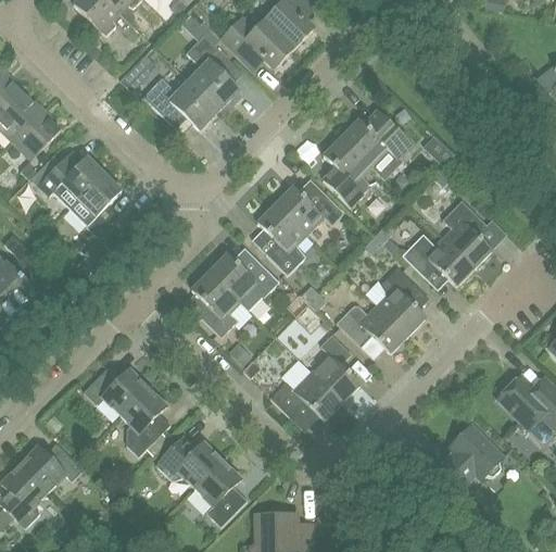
[(119,13),(105,0),(76,0),(73,4),(101,32),(105,36),(116,25),(113,20),(119,13)]
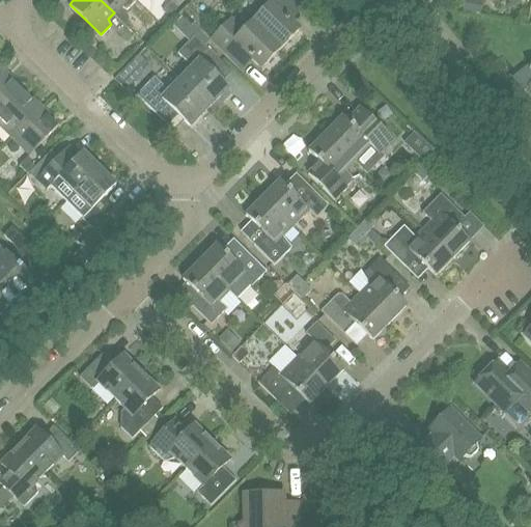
[(101,0),(114,12),(121,5),(127,8),(134,0),(101,0)]
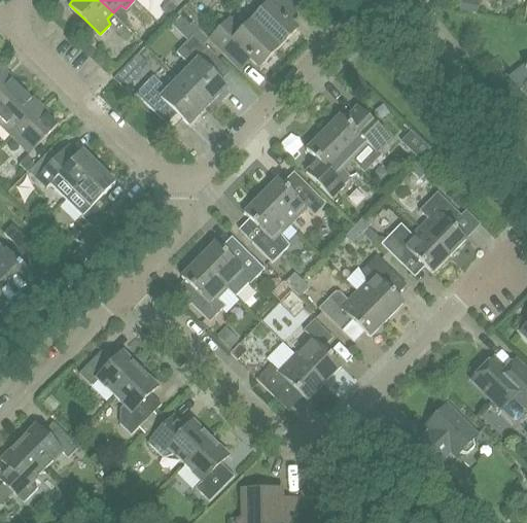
[(168,12),(176,3),(173,0),(167,0),(162,6),(168,12)]
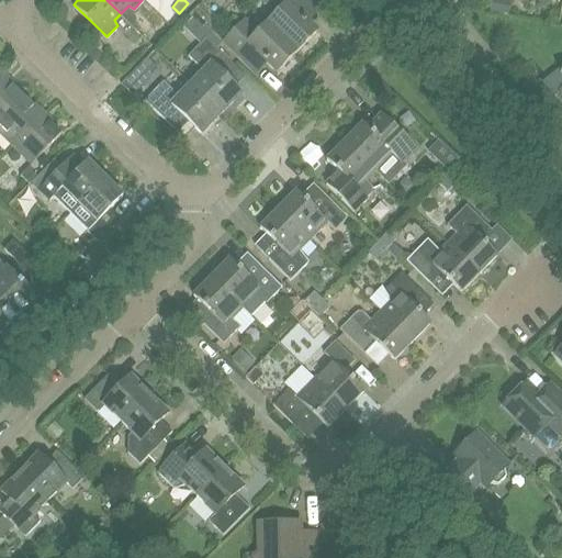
[(266,0),(277,11),(267,21),(296,49),(316,29),(306,19),(317,8),(308,0),(266,0)]
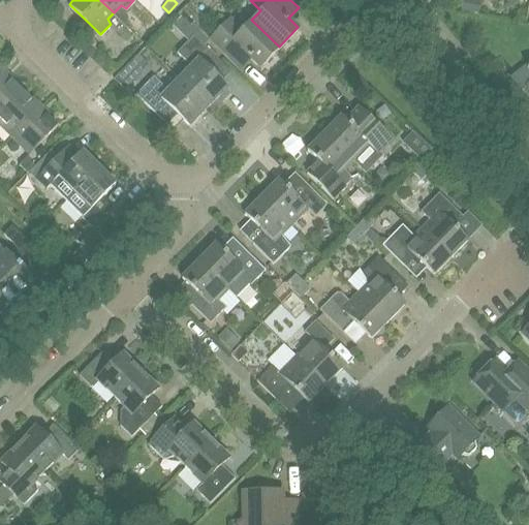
[(460,7),(472,9),(473,0),(461,0),(461,3),(460,7)]
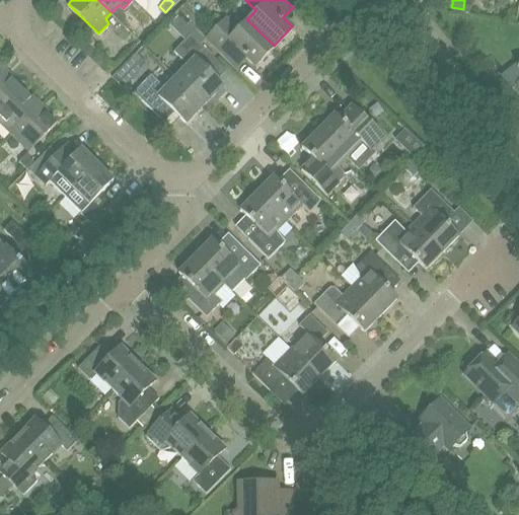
[(225,16),(206,37),(237,67),(246,57),(254,65),(274,46),(246,19),(237,28),(225,16)]
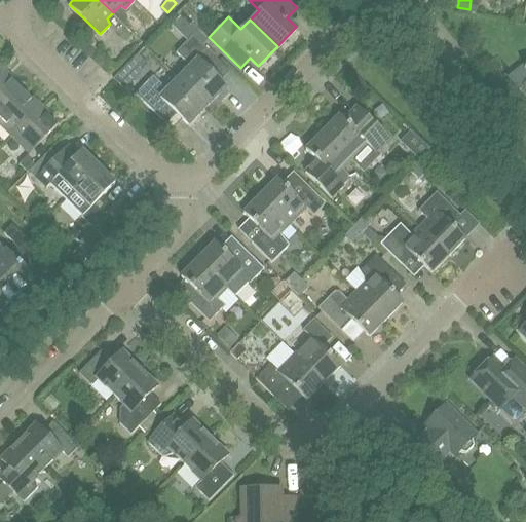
[(187,68),(179,76),(207,104),(225,84),(205,66),(216,56),(192,33),(176,49),(186,60),(182,63),(187,68)]
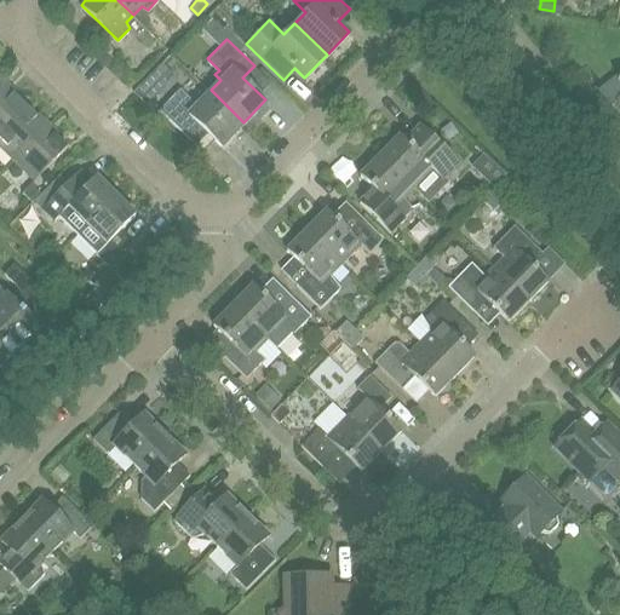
[(150,99),(176,74),(161,61),(137,86),(150,99)]
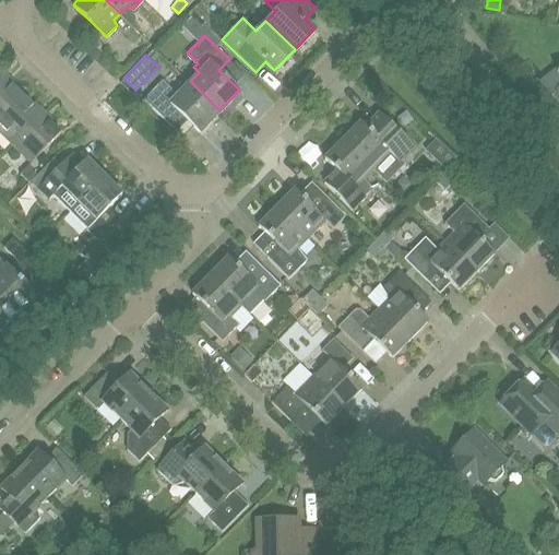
[(0,78),(0,115),(22,93),(3,74),(0,78)]
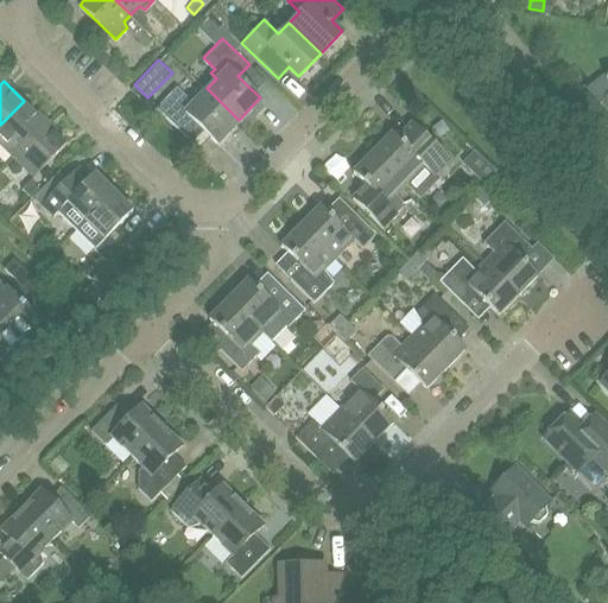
[(239,120),(207,88),(194,101),(176,84),(156,106),(183,132),(195,120),(217,141),(239,120)]
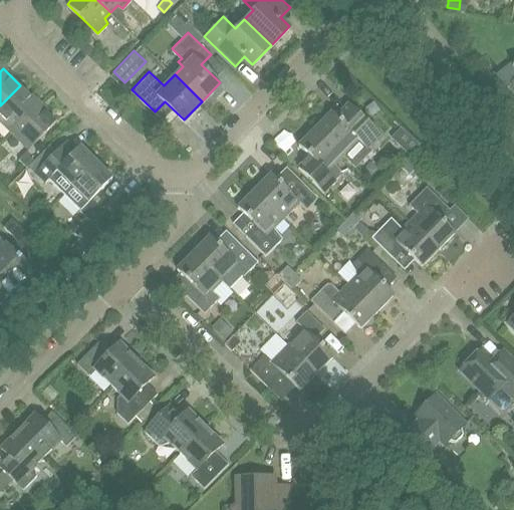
[(20,85),(0,105),(0,117),(11,130),(37,102),(20,85)]
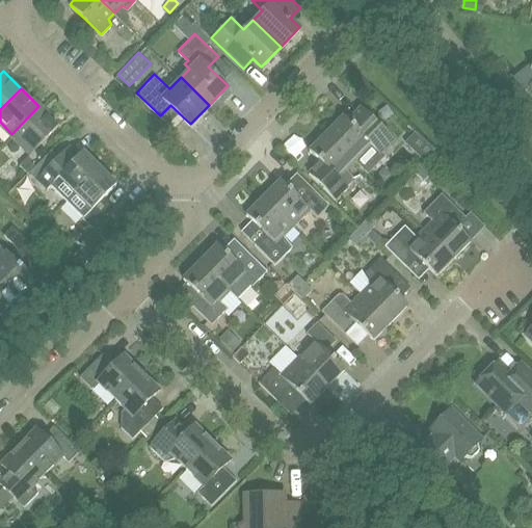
[(57,125),(38,106),(11,134),(30,152),(57,125)]
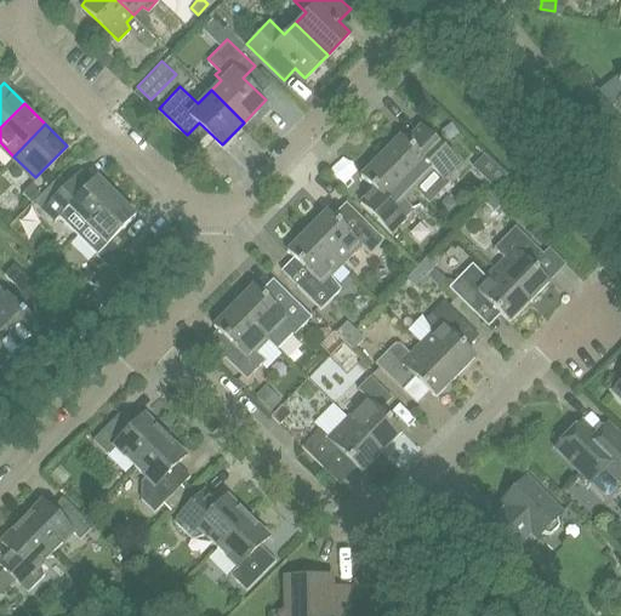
[(448,172),(456,164),(417,125),(405,138),(400,132),(380,153),(415,187),(417,184),(431,198),(451,176),(448,172)]
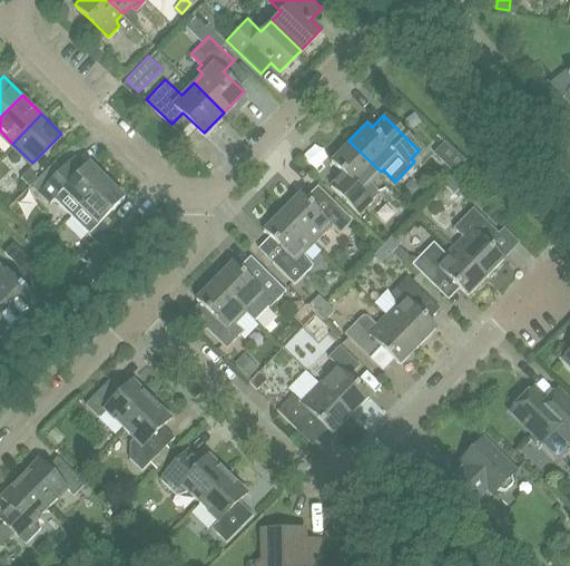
[(371,182),(381,172),(349,140),(331,159),(351,178),(341,188),(362,208),(372,198),(376,193),(376,186),(371,182)]
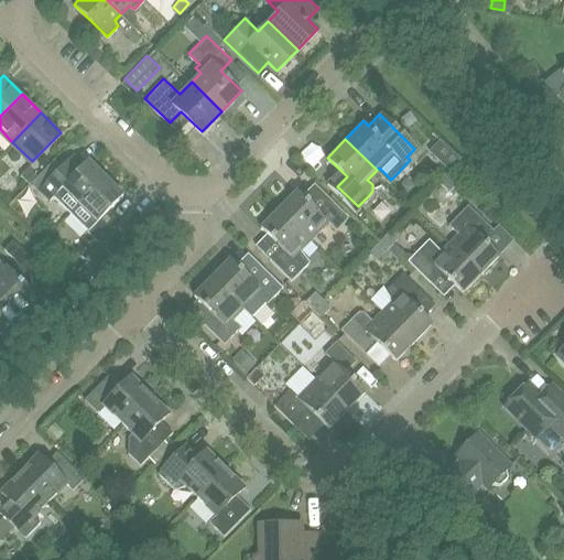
[(53,194),(71,212),(105,176),(87,159),(82,164),(74,157),(69,157),(39,187),(50,197),(53,194)]
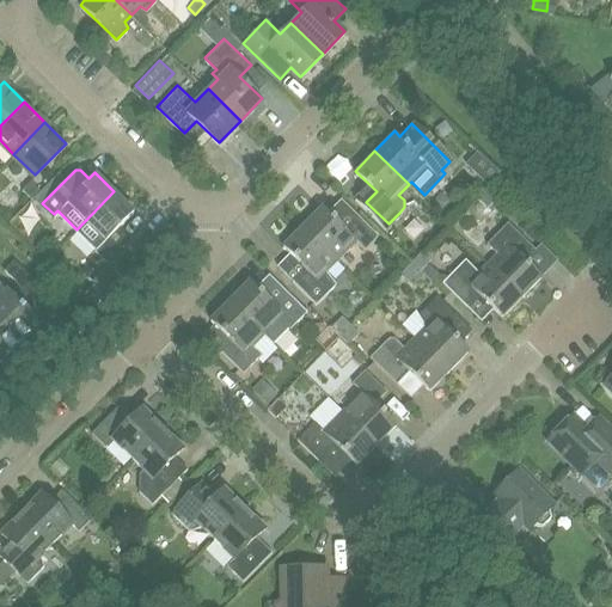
[(30,178),(22,186),(31,197),(40,188),(30,178)]
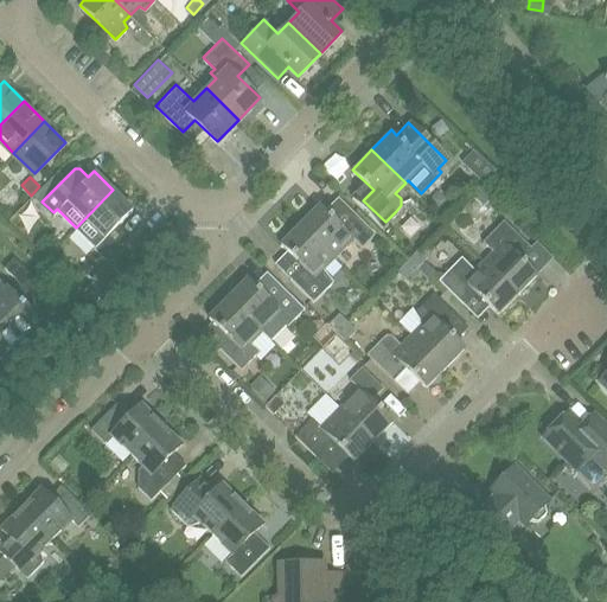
[(480,184),(472,193),(483,204),(491,196),(480,184)]
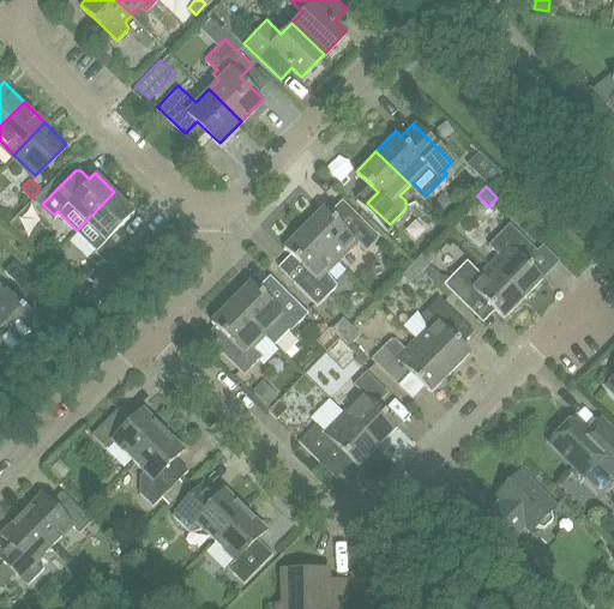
[(114,192),(77,230),(96,248),(96,249),(107,260),(114,253),(103,242),(133,211),(114,192)]
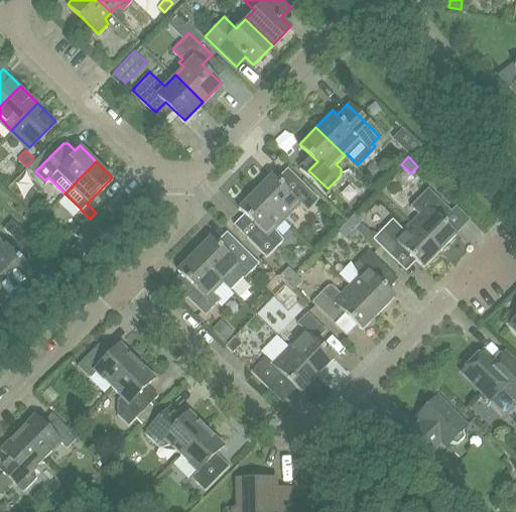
[(255,189),(283,218),(299,202),(307,209),(316,200),(298,181),(289,190),(271,172),(255,189)]
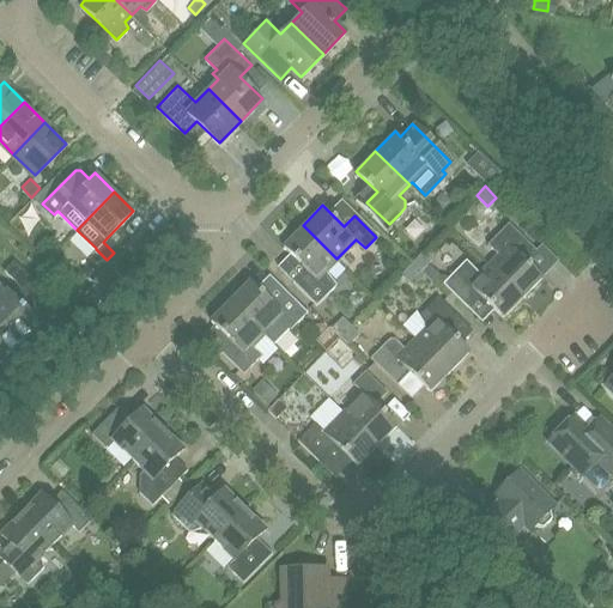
[(30,223),(18,212),(8,220),(20,232),(30,223)]
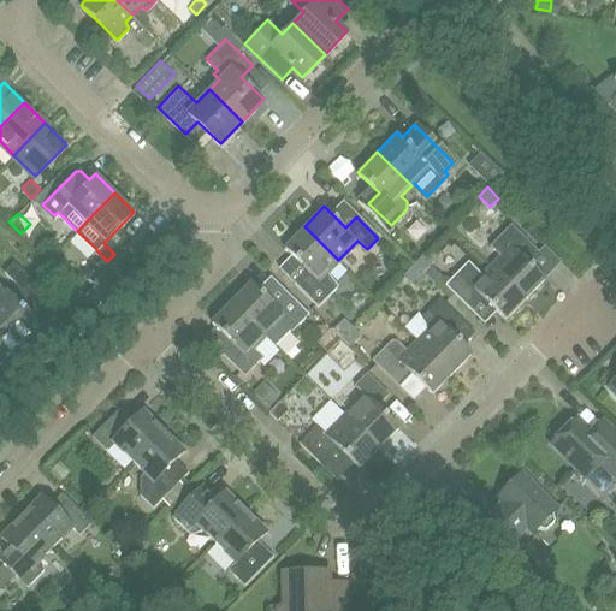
[(499,253),(491,262),(525,297),(544,277),(527,260),(539,249),(511,221),(490,243),(499,253)]
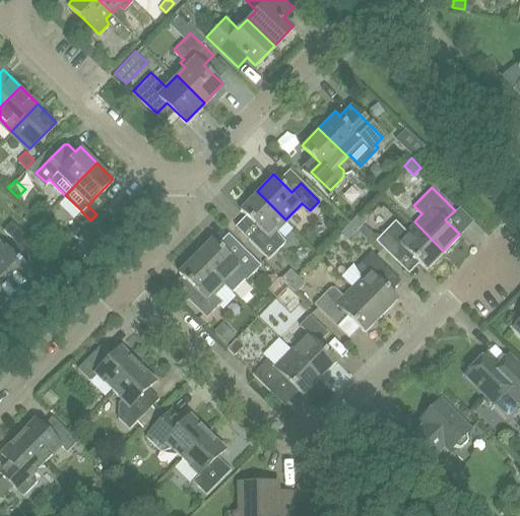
[(276,229),(285,219),(257,191),(240,208),(259,227),(248,238),(268,257),(285,240),(276,229)]
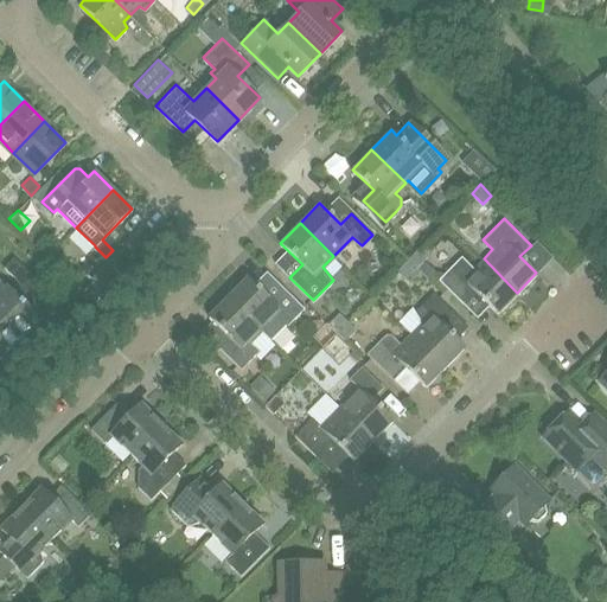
[(408,258),(416,267),(427,256),(419,248),(408,258)]
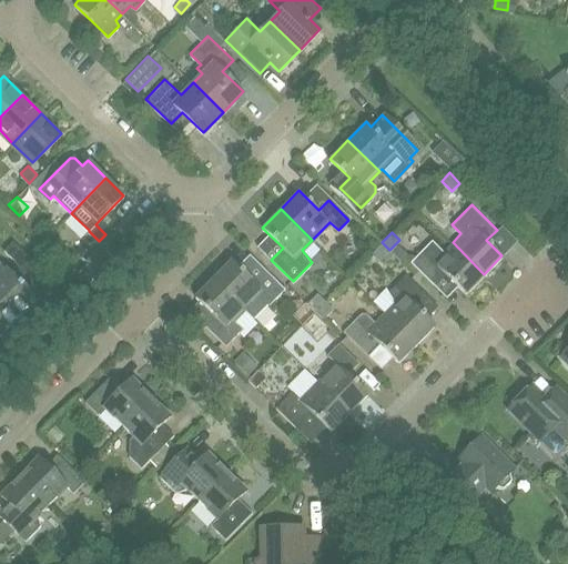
[(0,296),(18,315),(37,296),(19,280),(37,262),(13,239),(3,249),(14,260),(7,268),(0,260),(0,296)]
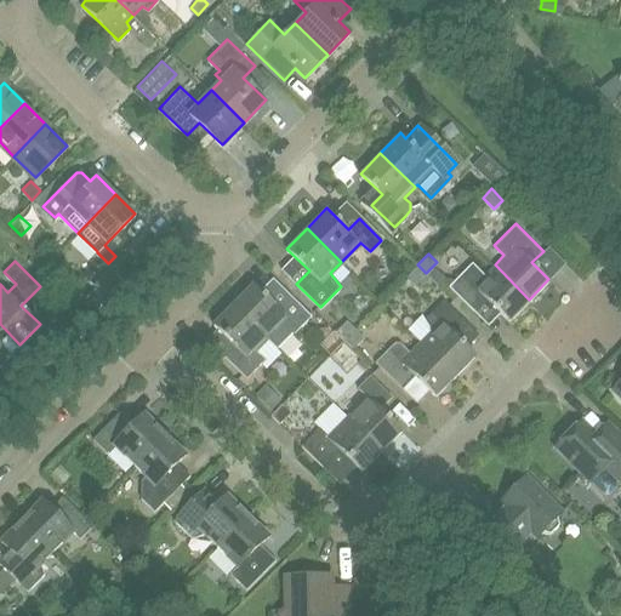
[(529,300),(495,264),(485,275),(472,262),(449,285),(474,311),(486,297),(508,319),(529,300)]
